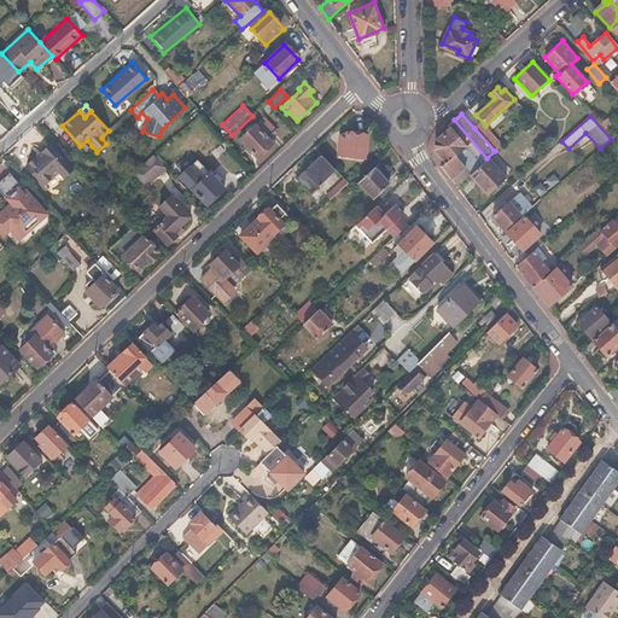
[(275,132),(262,117),(239,139),(256,158),(272,144),(267,139),(275,132)]
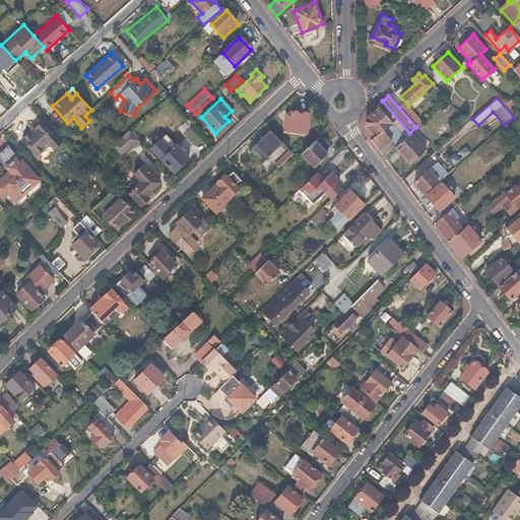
[(405,103),(399,108),(416,127),(421,122),(405,103)]
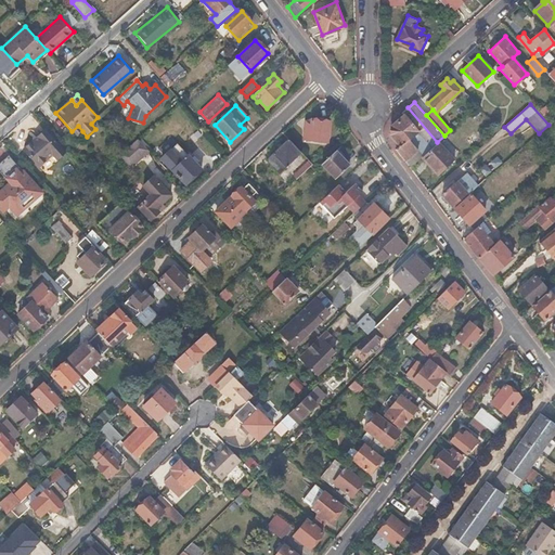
[(390,134),(400,146),(396,150),(410,168),(422,157),(431,147),(426,141),(417,150),(408,138),(416,130),(414,127),(409,121),(404,116),(391,126),(390,134)]
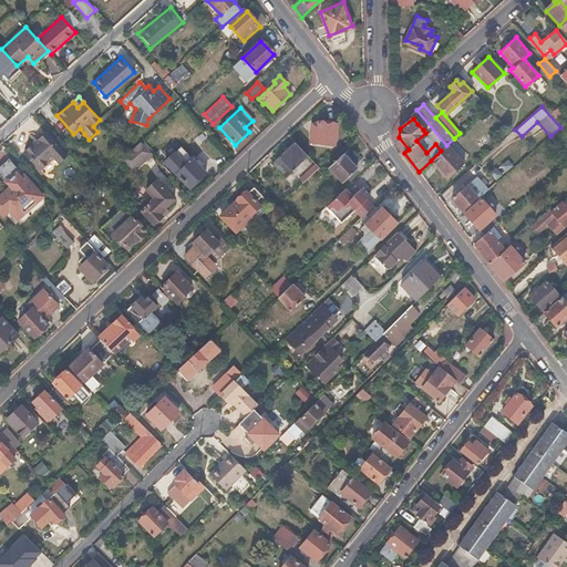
[(317,130),(311,129),(310,144),(334,146),(336,124),(318,123),(317,130)]
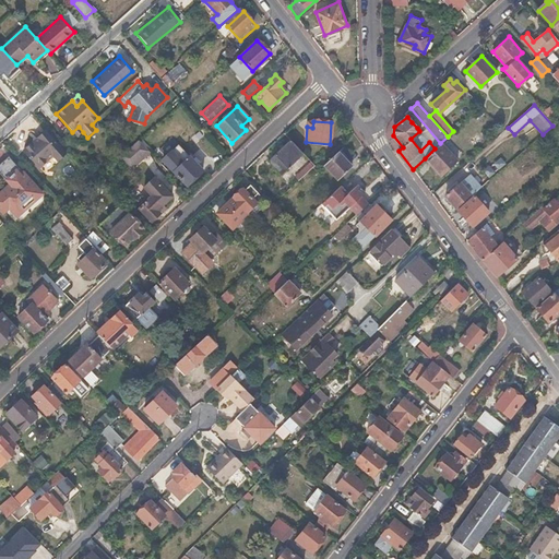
[(83,132),(79,127),(72,132),(76,138),(83,132)]
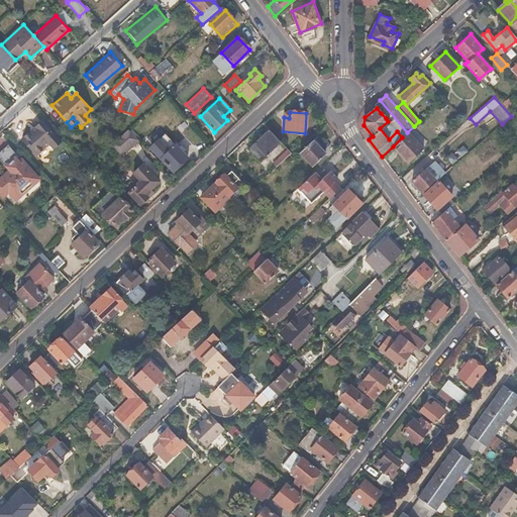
[(191,124),(187,119),(178,127),(182,132),(191,124)]
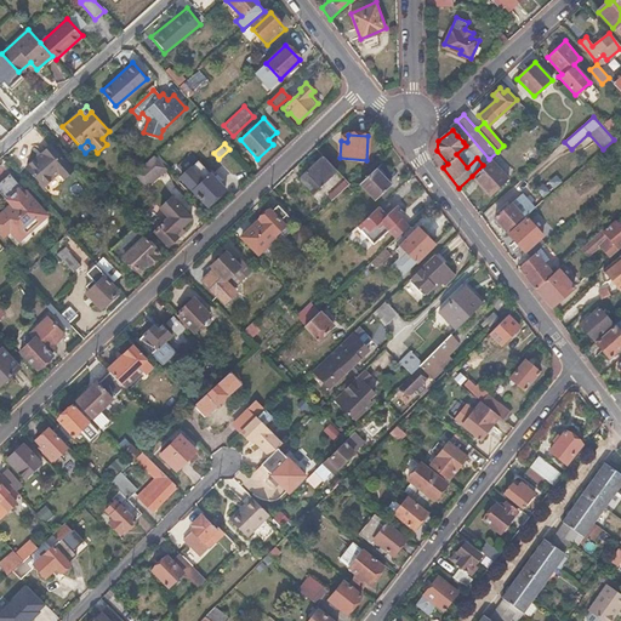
[(73,169),(50,144),(26,166),(44,186),(57,172),(63,178),(73,169)]
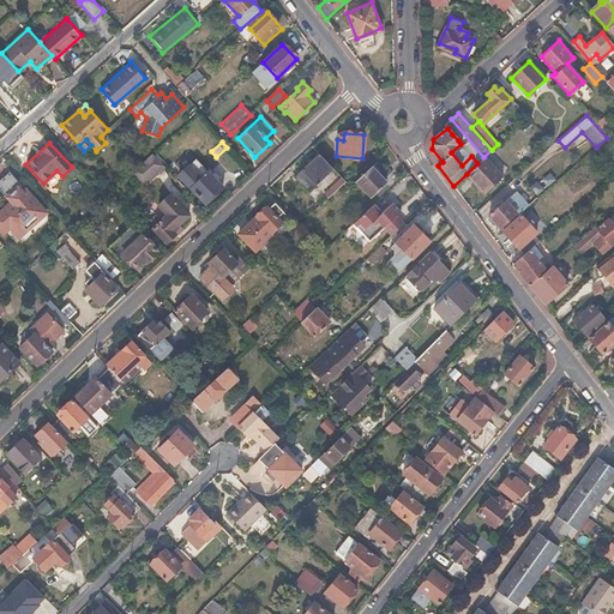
[(139,166),(133,172),(145,185),(164,167),(152,154),(139,166)]
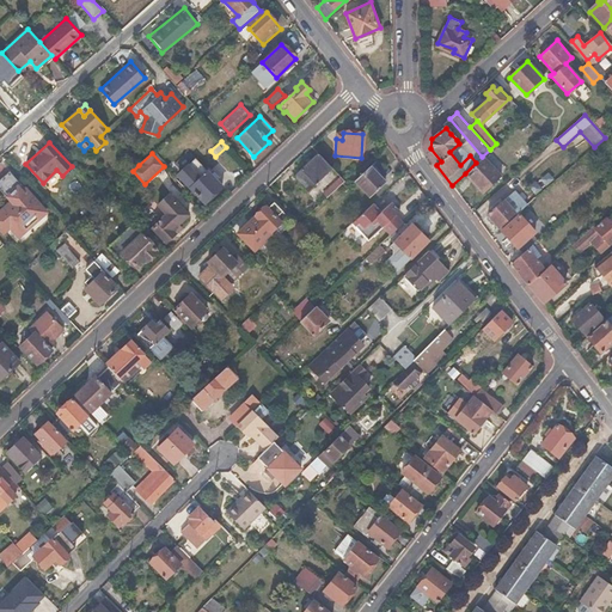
[(332,169),(318,154),(293,178),(307,194),(332,169)]
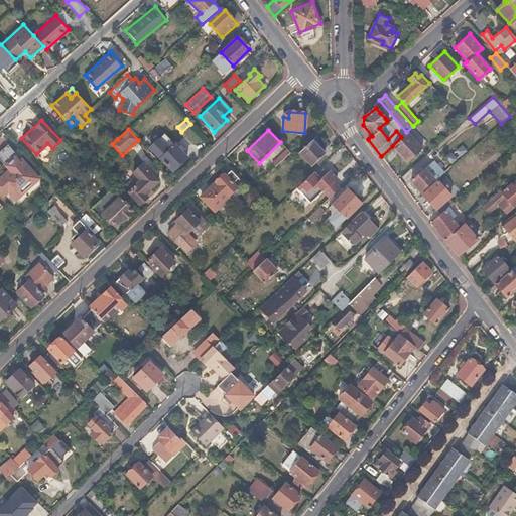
[(404,135),(401,137),(392,146),(408,163),(423,150),(406,132),(404,135)]
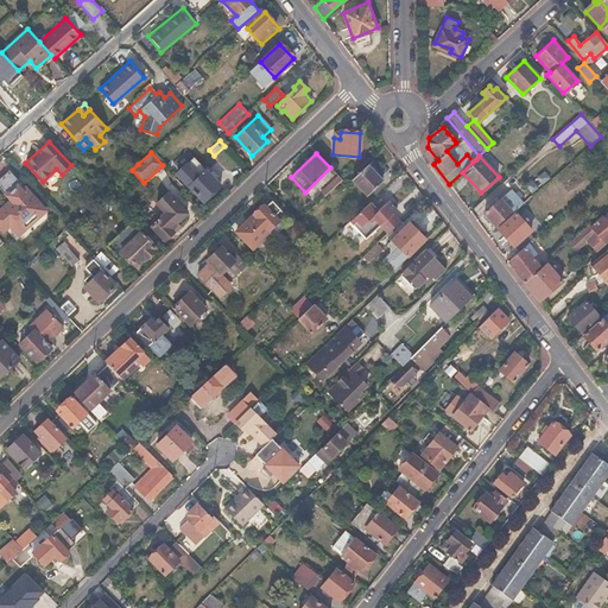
[(368,165),(353,179),(367,195),(382,182),(368,165)]
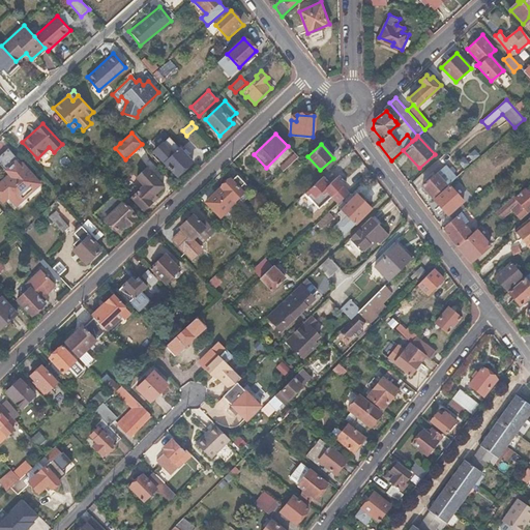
[(36,181),(7,148),(0,155),(0,165),(5,172),(6,171),(10,175),(7,177),(7,179),(8,181),(5,184),(2,181),(0,183),(0,198),(2,201),(8,196),(16,205),(26,196),(23,193),(36,181)]
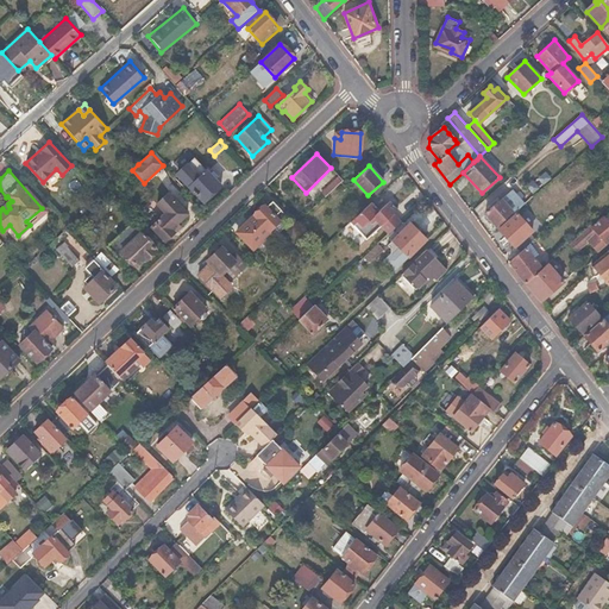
[(221,186),(207,171),(189,188),(203,202),(221,186)]
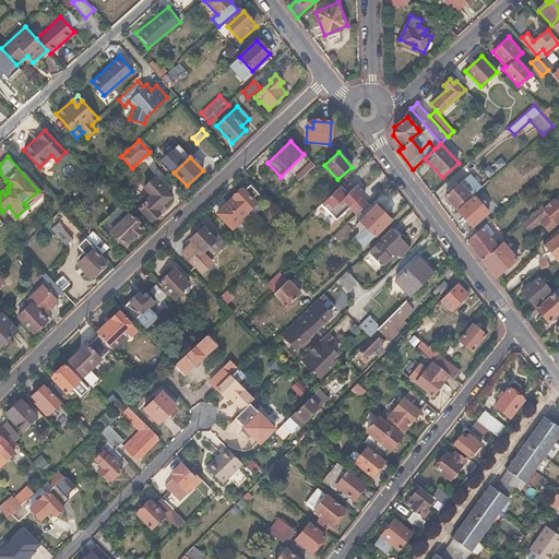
[(475,177),(471,181),(478,190),(483,186),(475,177)]
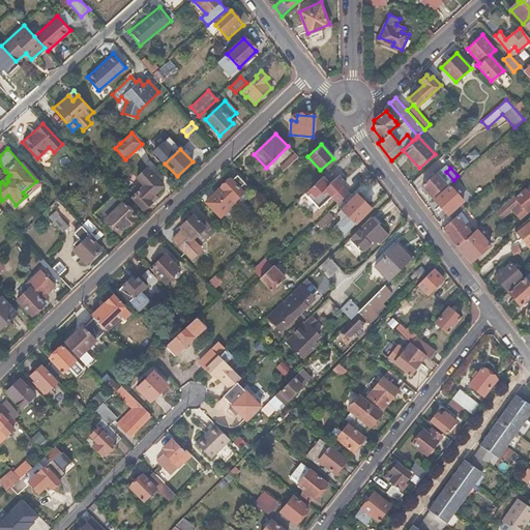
[(136,179),(143,186),(130,198),(130,200),(127,202),(139,214),(151,203),(148,200),(162,186),(145,169),(136,179)]
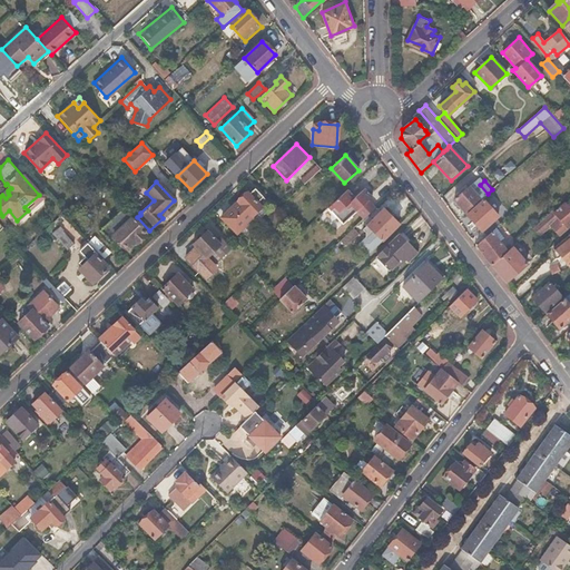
[(479,197),(469,186),(454,200),(464,212),(479,197)]
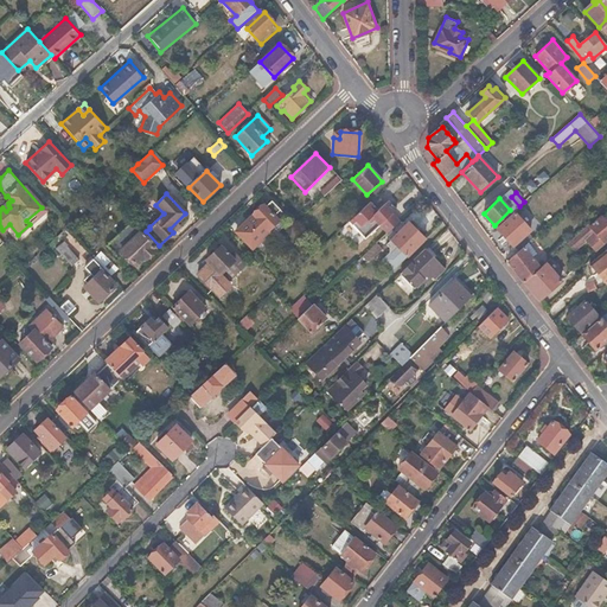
[(379,211),(371,202),(350,222),(365,238),(379,225),(393,213),(397,210),(390,202),(379,211)]
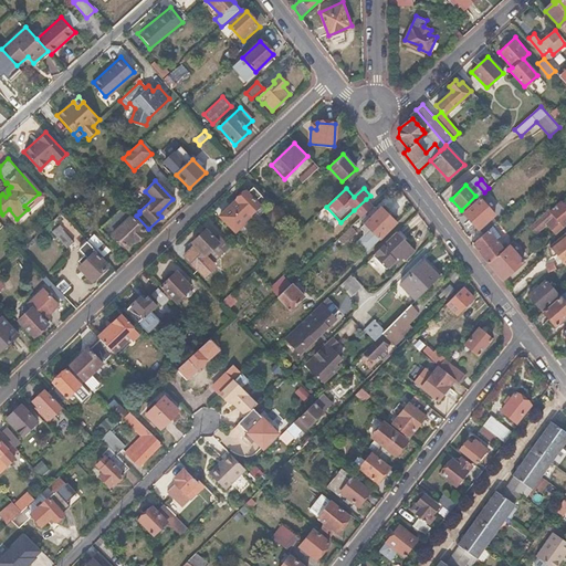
[(236,201),(238,205),(231,211),(229,209),(222,216),(236,230),(265,202),(253,189),(248,194),(245,192),(236,201)]
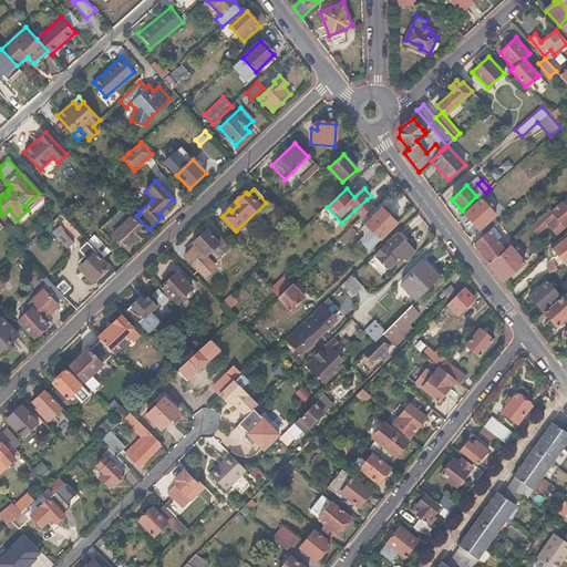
[(42,197),(39,194),(24,206),(28,209),(42,197)]
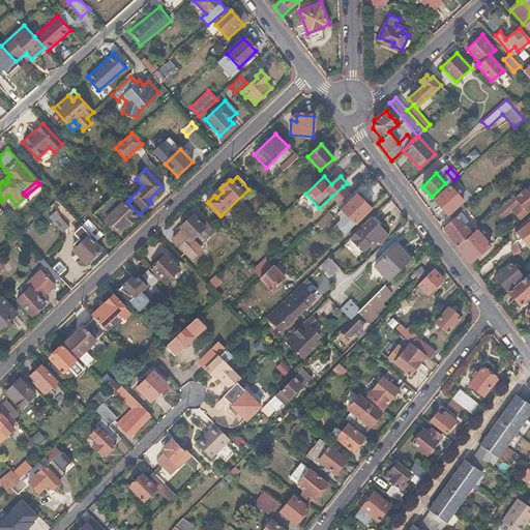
[(349,194),(343,186),(331,197),(337,204),(349,194)]
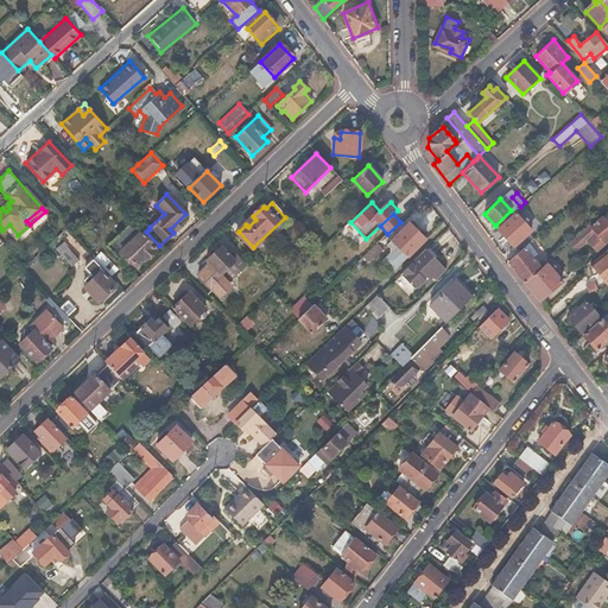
[(515,214),(499,229),(514,246),(531,232),(515,214)]
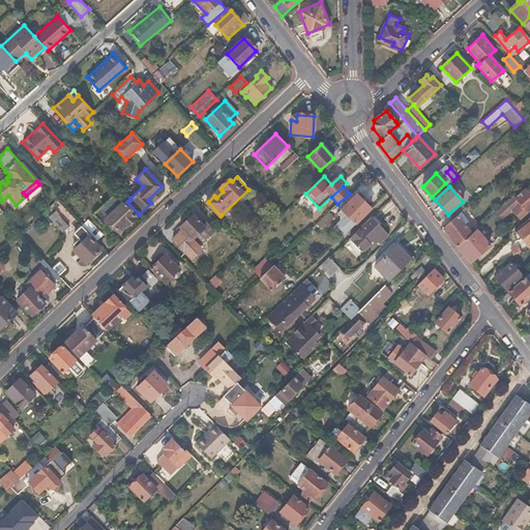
[(516,198),(513,196),(495,212),(500,218),(511,208),(520,218),(529,208),(529,198),(529,197),(529,196),(529,193),(525,188),(516,198)]
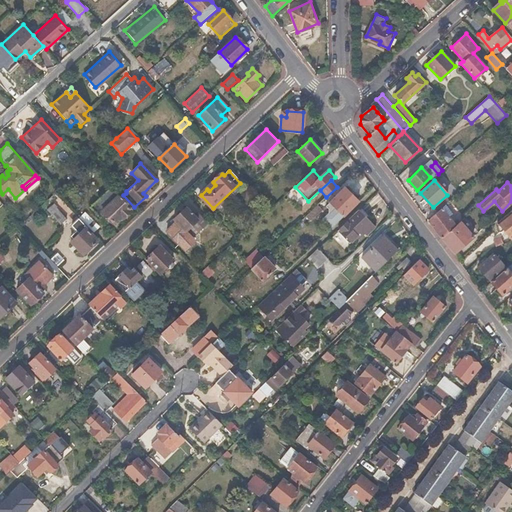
[(358,202),(346,189),(327,208),(328,209),(327,214),(322,219),(330,229),(358,202)]
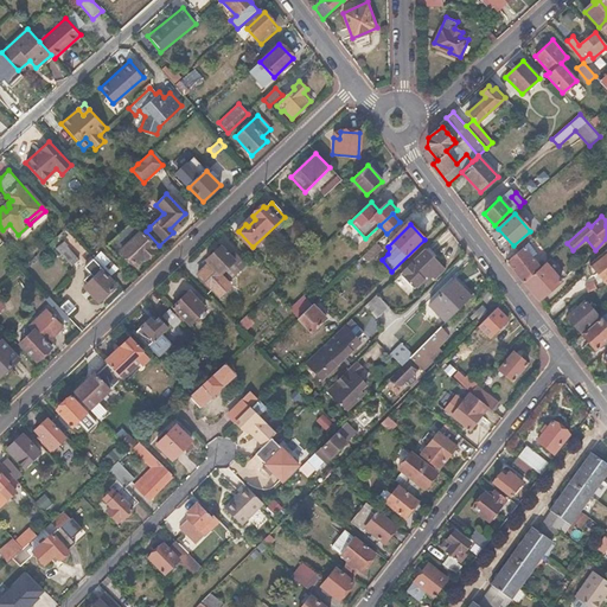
[(126,243),(128,244),(120,251),(134,267),(141,260),(144,261),(155,250),(140,234),(136,236),(135,235),(126,243)]
